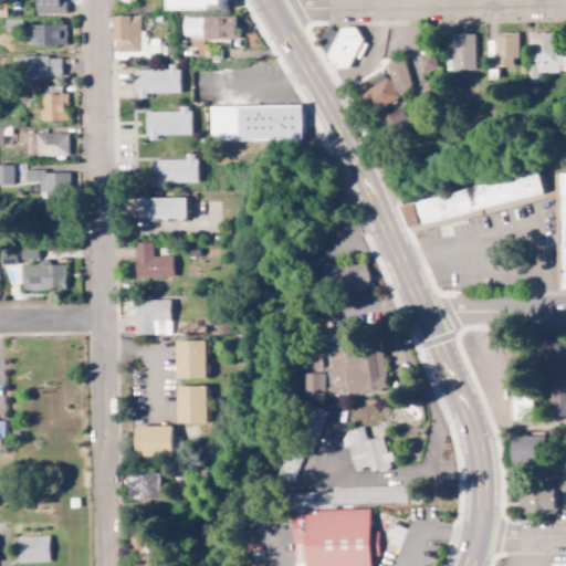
[(226,0),(164,0),(165,12),(226,11),(226,0)]
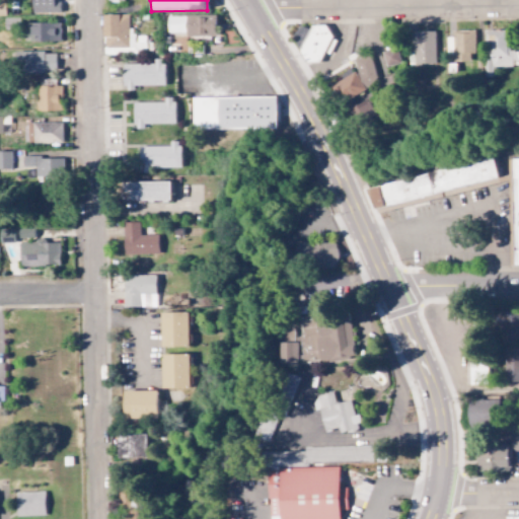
[(102,15),(103,55),(145,54),(145,43),(131,44),(131,15),(102,15)]
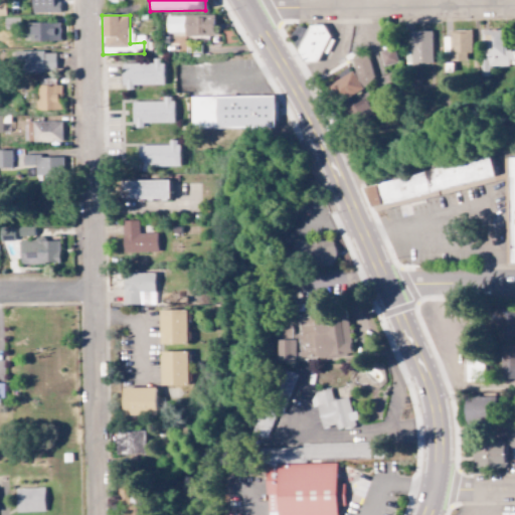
[(185,36),(214,35),(213,15),(184,16),(185,36)]
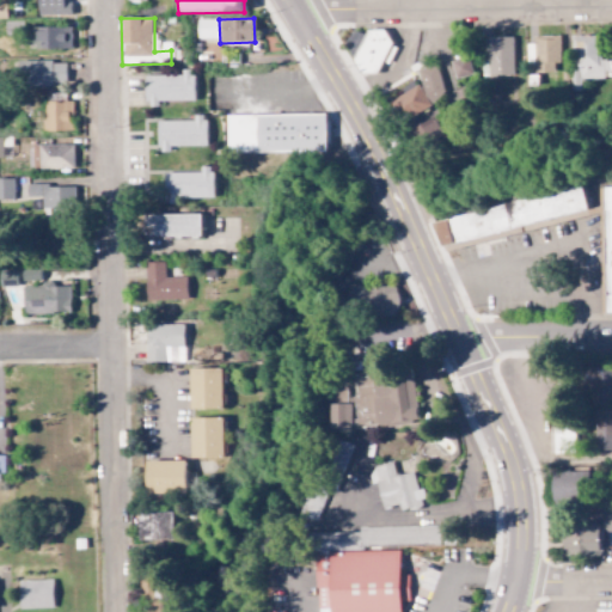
[(71,49),(71,28),(34,28),(34,50),(71,49)]
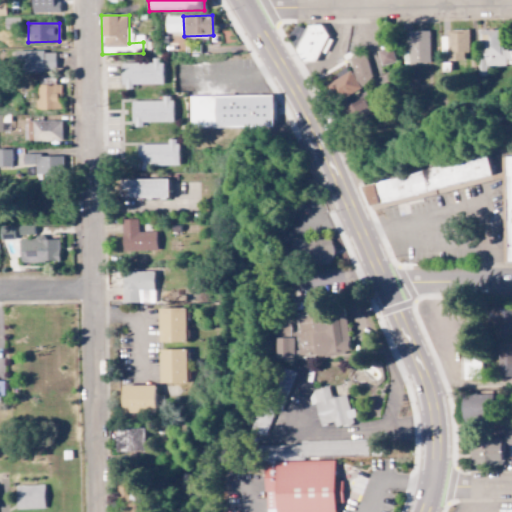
[(307,24),(293,55),(316,65),(330,34),(307,24)]
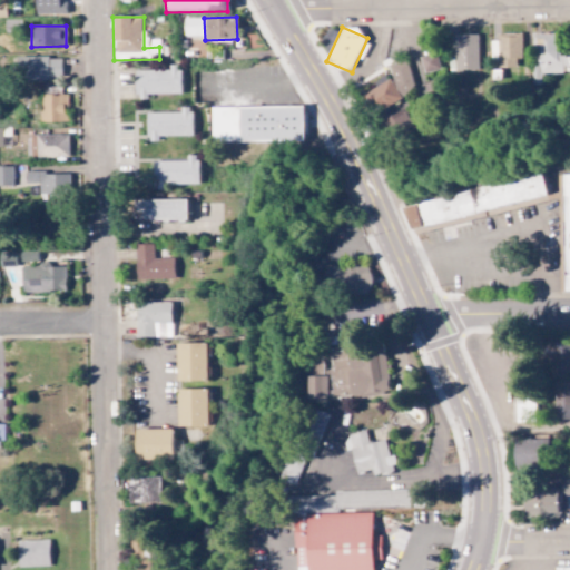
[(522,33),(498,33),(498,42),(491,42),(490,53),(499,53),(499,68),(516,68),(517,59),(521,59),(522,33)]
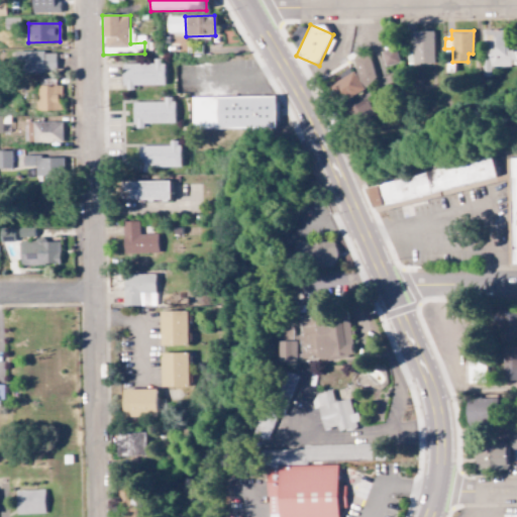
[(516,50),(506,52),(505,30),(486,31),(487,68),(516,66),(516,50)]
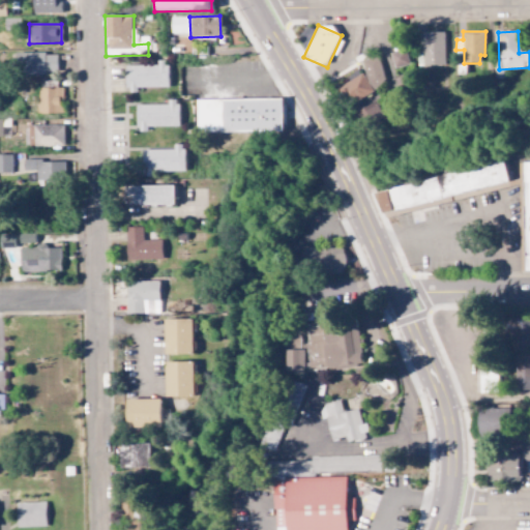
[(444,32),(421,33),(423,66),(445,65),(444,32)]
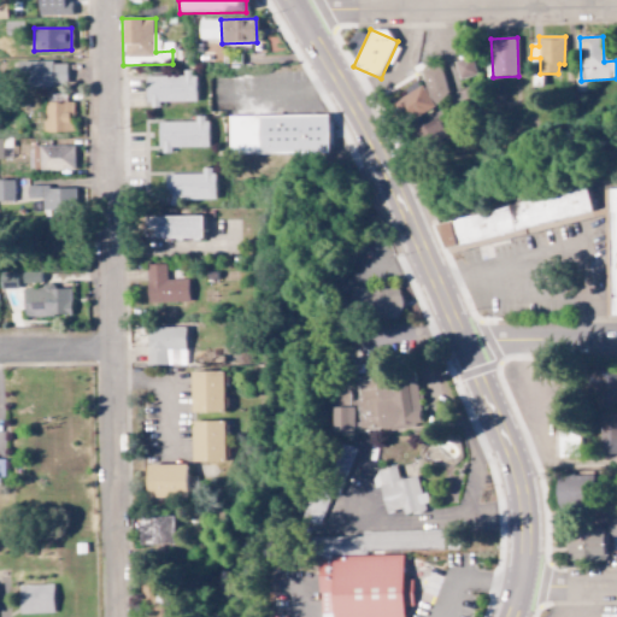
[(476,75),(471,58),(454,62),(459,80),(476,75)]
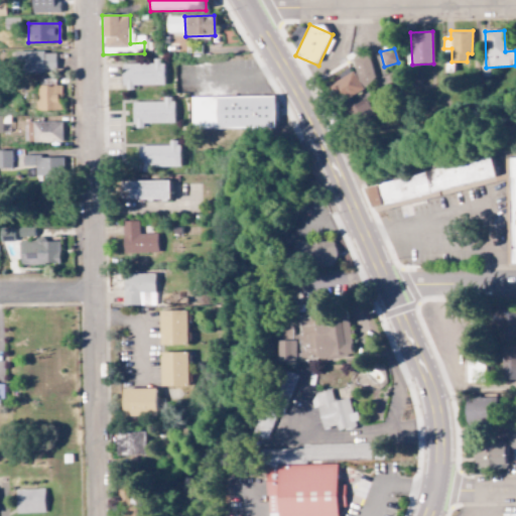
[(54,51),(14,52),(15,73),(55,72),(54,51)]
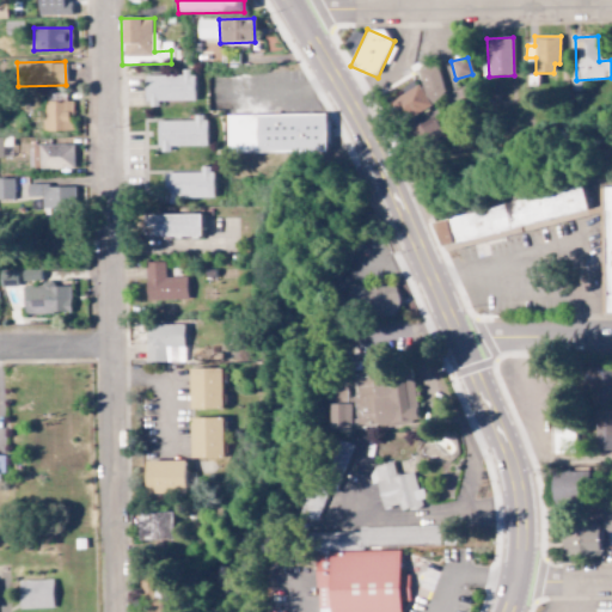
[(401,123),(448,95),(430,65),(415,74),(421,84),(389,103),(401,123)]
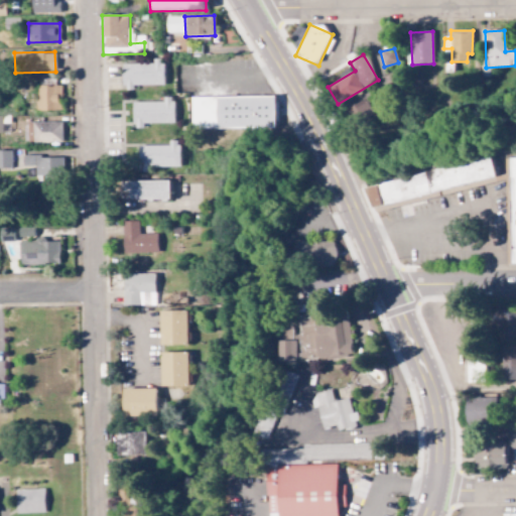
[(122,63),(123,87),(162,87),(162,62),(122,63)]
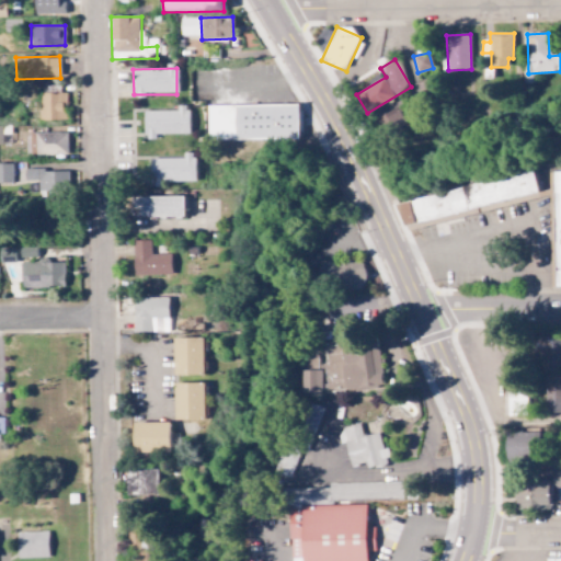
[(39,122),(65,121),(65,93),(38,94),(39,122)]
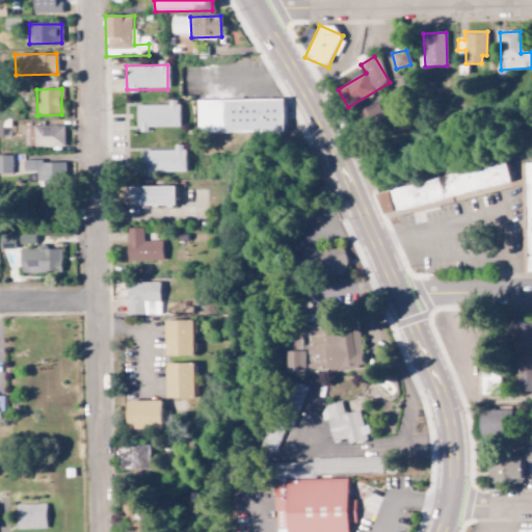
[(195,100),(196,132),(284,131),(284,99),(195,100)]
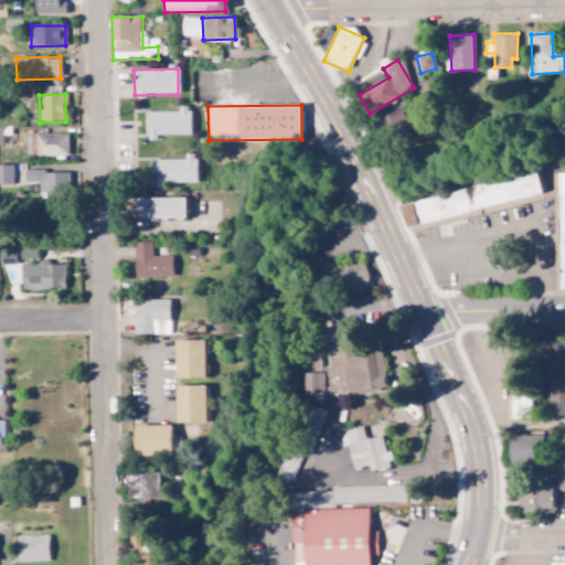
[(190,137),(189,110),(145,112),(145,137),(190,137)]
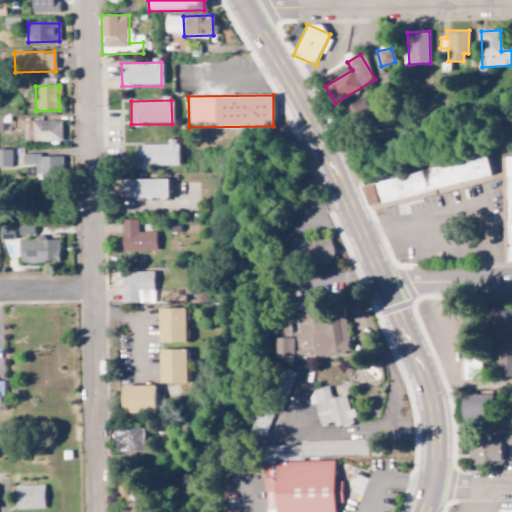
[(61,122),(27,121),(26,142),(61,142),(61,122)]
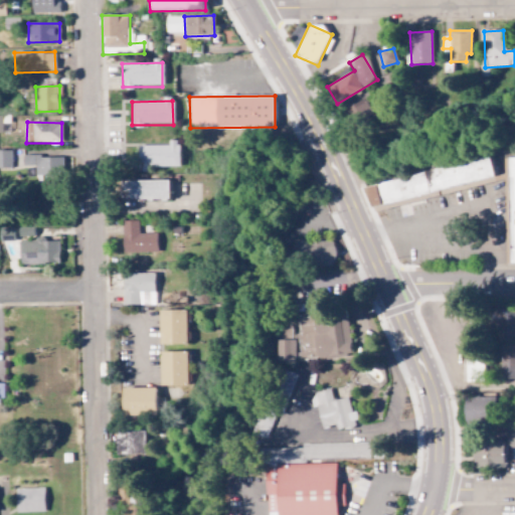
[(178,145),(137,145),(137,168),(179,168),(178,145)]
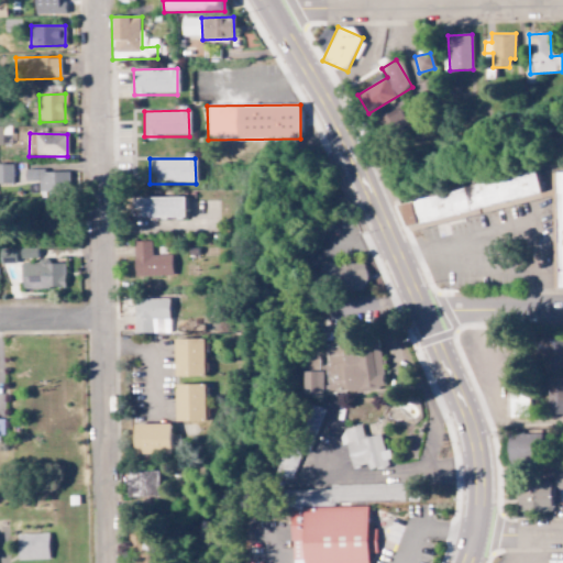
[(0,184),(12,184),(11,165),(0,165),(0,184)]
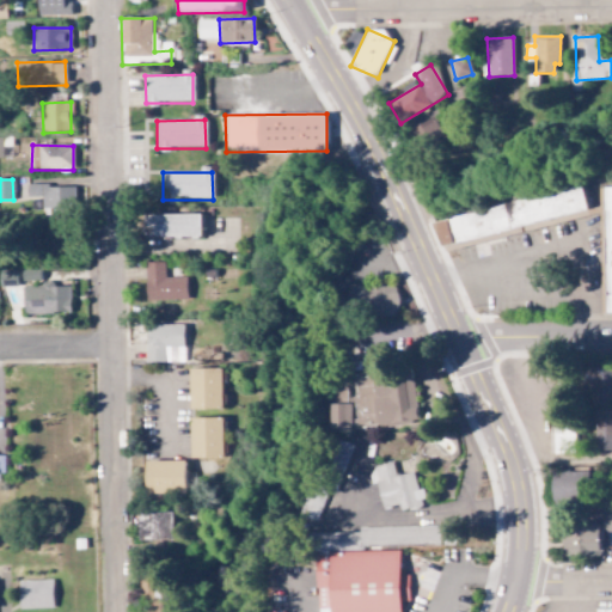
[(74,187),(25,188),(26,199),(41,199),(42,209),(74,209),(74,187)]
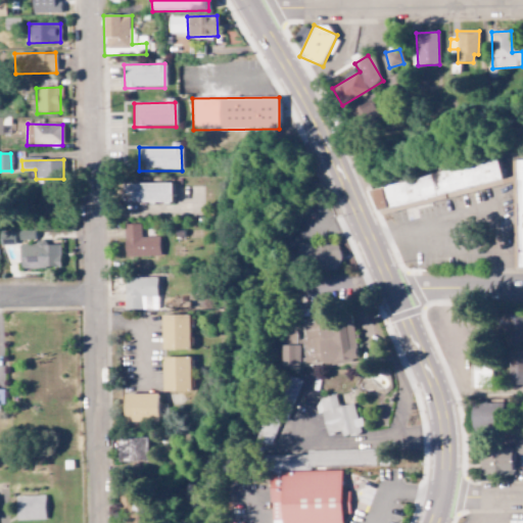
[(503,183),(497,162),(371,189),(375,209),(503,183)]
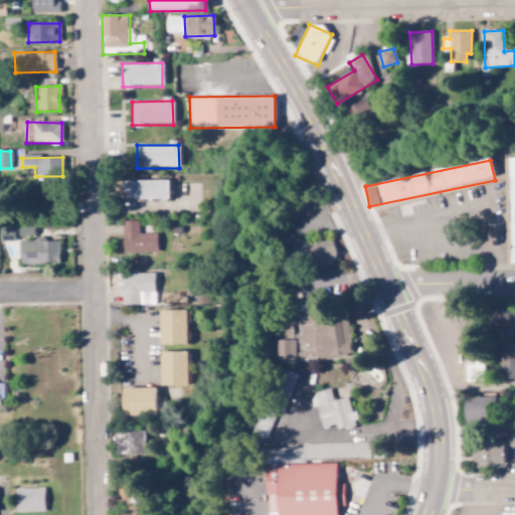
[(169,181),(121,182),(121,201),(169,200),(169,181)]
